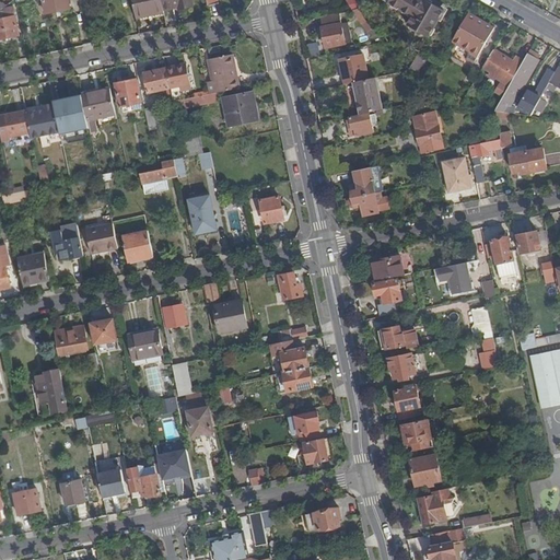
[(44,0),(47,13),(70,9),(68,0),(44,0)]
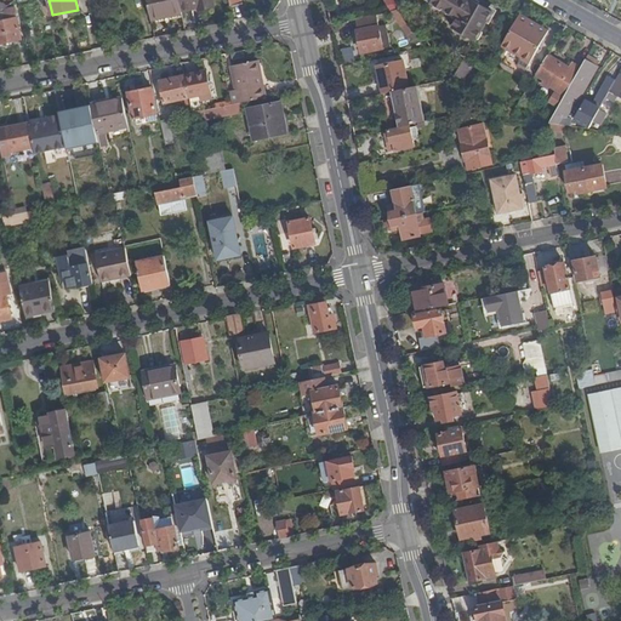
[(180,0),(147,0),(152,20),(182,13),(182,10),(180,0)]
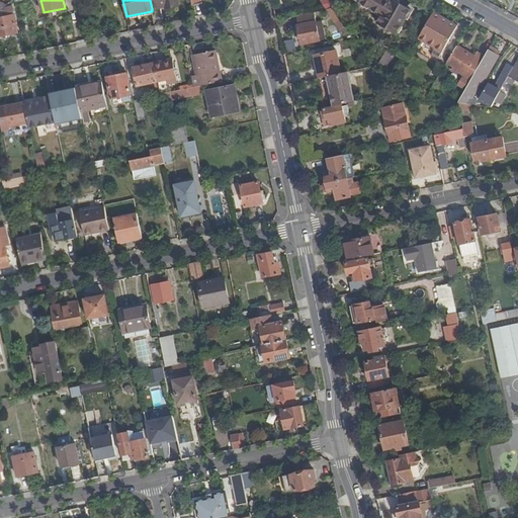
[(177,0),(150,0),(152,8),(164,6),(165,8),(179,4),(177,0)]
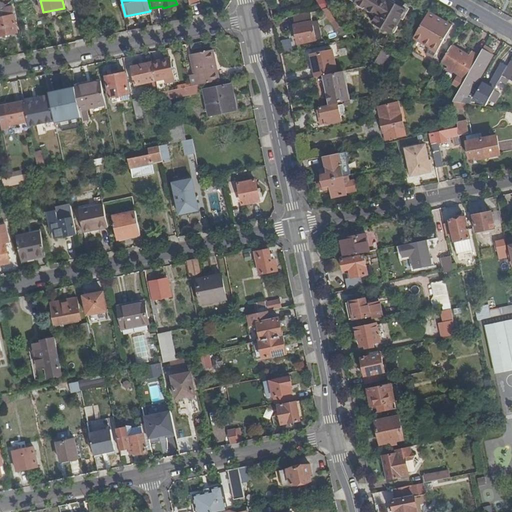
[(393,34),(407,9),(390,0),(350,0),(377,15),(373,23),(393,34)]
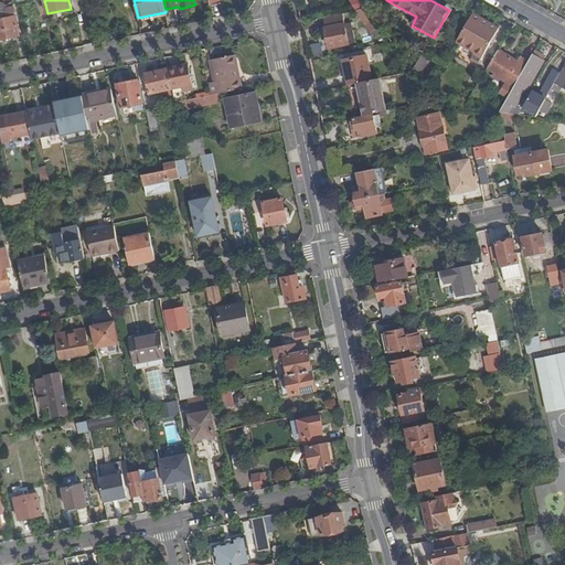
[(0,40),(20,36),(13,7),(4,8),(4,10),(0,10),(0,40)]
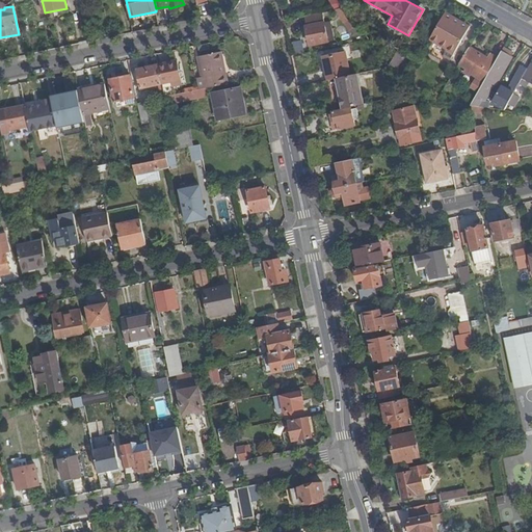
[(349,20),(341,8),(335,9),(345,23),(349,20)]
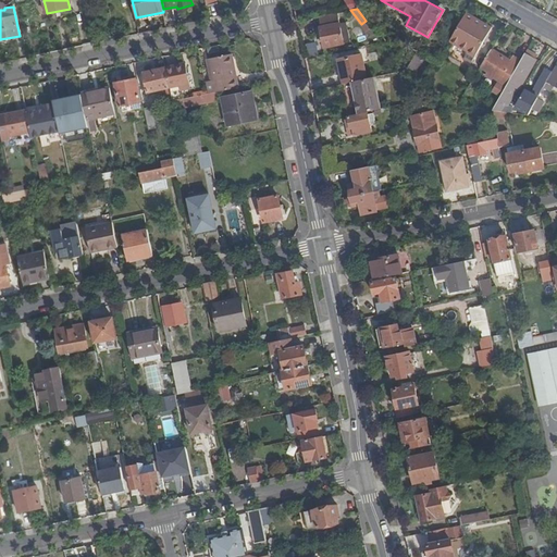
[(350,42),(346,22),(341,24),(337,13),(320,17),(322,27),(321,27),(325,48),(350,42)]
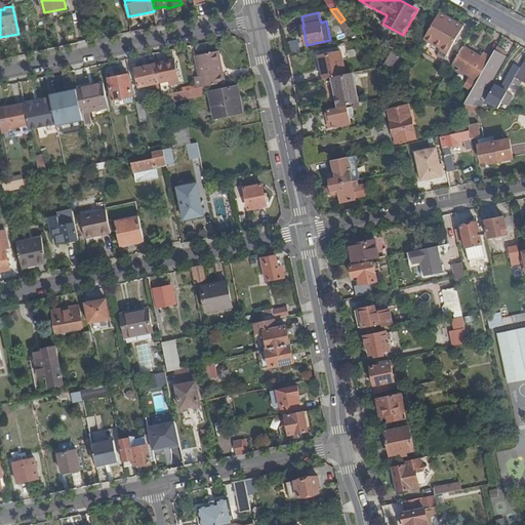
[(465,27),(440,12),(423,40),(441,49),(437,56),(445,61),(456,39),(455,38),(457,34),(459,35),(465,27)]
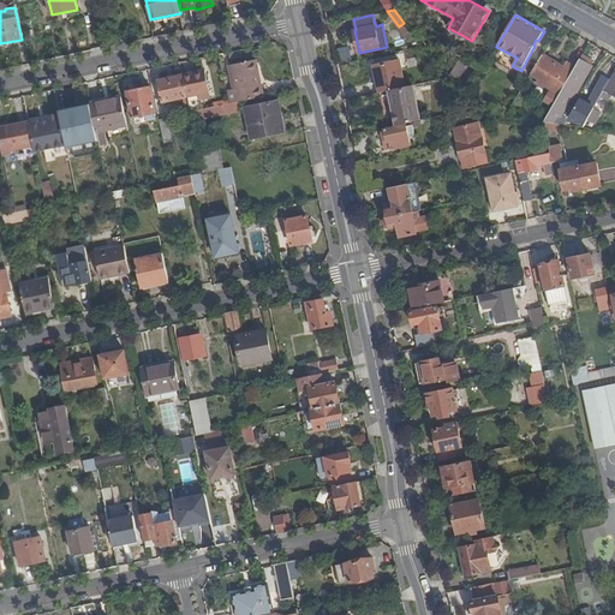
[(605,52),(590,42),(587,47),(603,57),(605,52)]
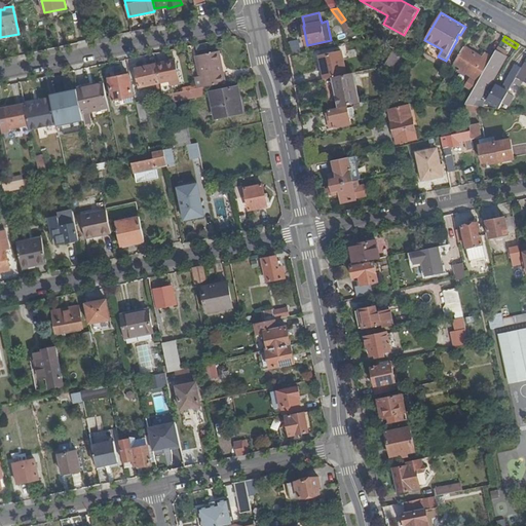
[(299,39),(291,41),(293,53),(302,51),(299,39)]
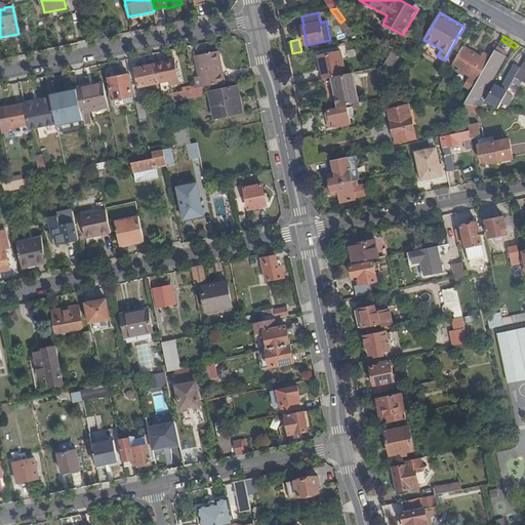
[(397,58),(402,49),(396,45),(390,55),(397,58)]
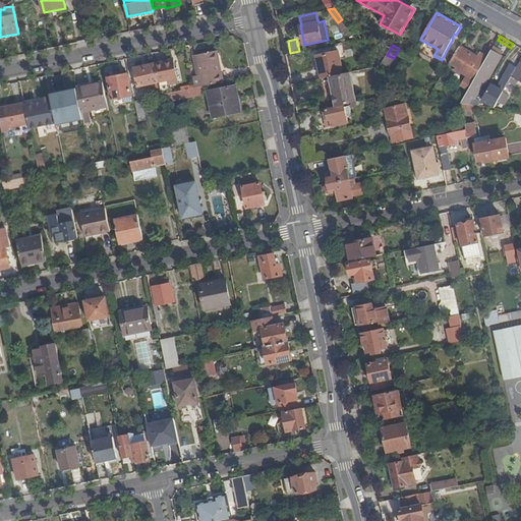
[(469,90),(487,58),(480,54),(477,58),(460,48),(451,63),(457,67),(455,71),(460,74),(461,71),(468,75),(462,84),(469,90)]
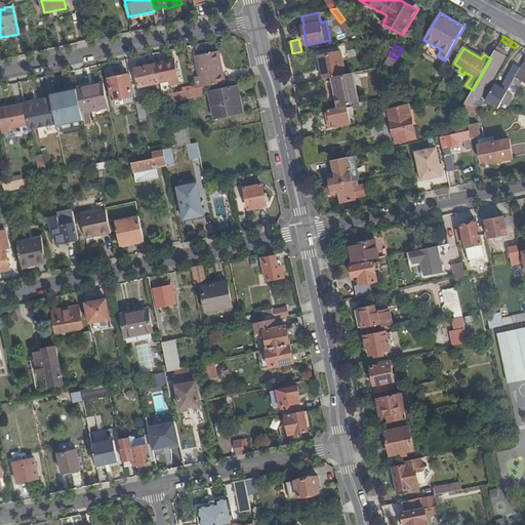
[(489,84),(505,56),(502,55),(503,52),(496,48),(491,58),(473,90),(465,105),(477,107),(483,107),(484,101),(478,101),(488,83),(489,84)]
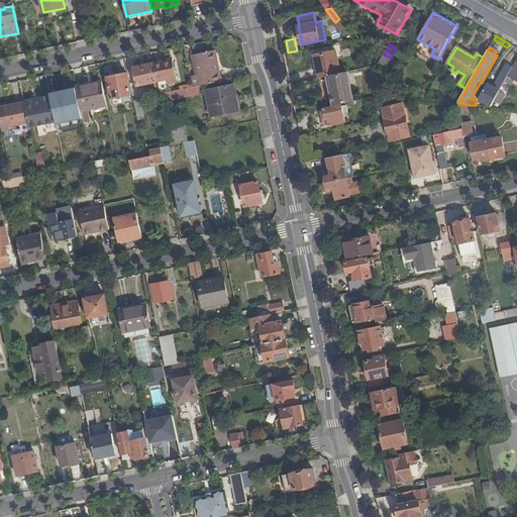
[(215,50),(193,55),(197,75),(191,76),(194,87),(202,85),(222,81),(220,72),(217,73),(215,62),(218,61),(215,50)]
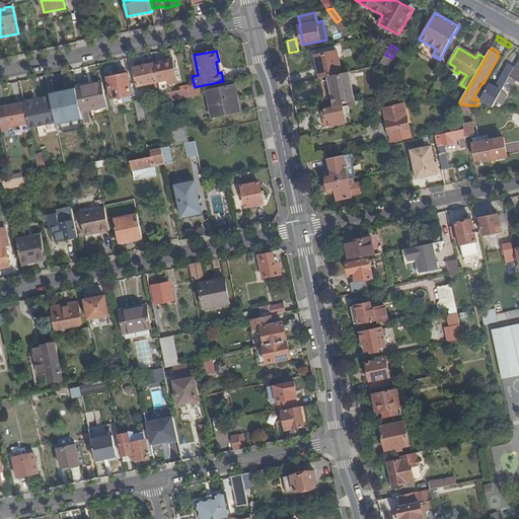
[(342,74),(337,52),(316,56),(320,78),(342,74)]
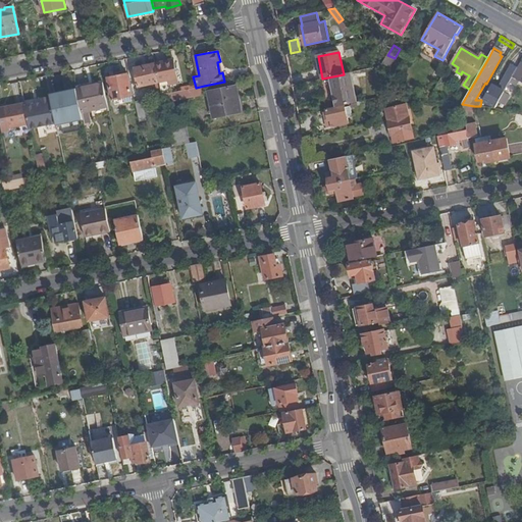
[(387,70),(395,58),(387,55),(382,64),(387,70)]
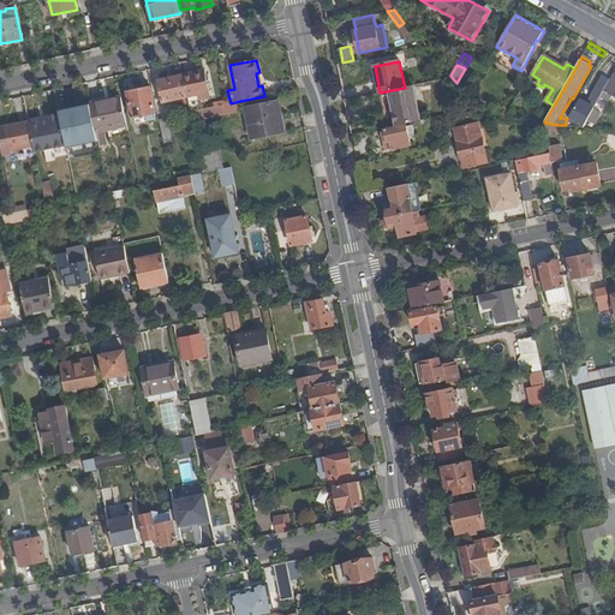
[(204,71),(183,76),(187,96),(190,112),(203,109),(201,100),(209,97),(204,71)]
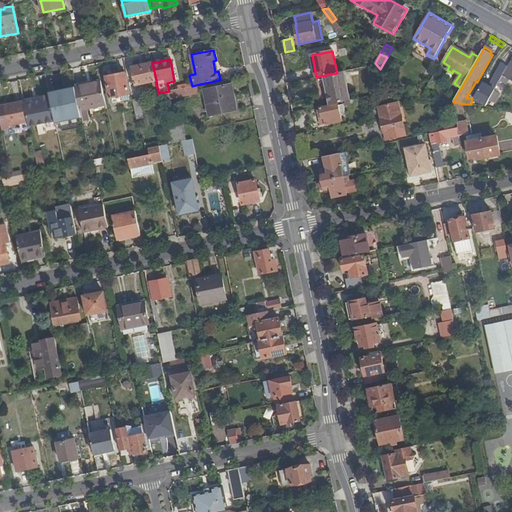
[(511,61),(507,68),(500,80),(505,84),(509,78),(511,80),(511,61)]
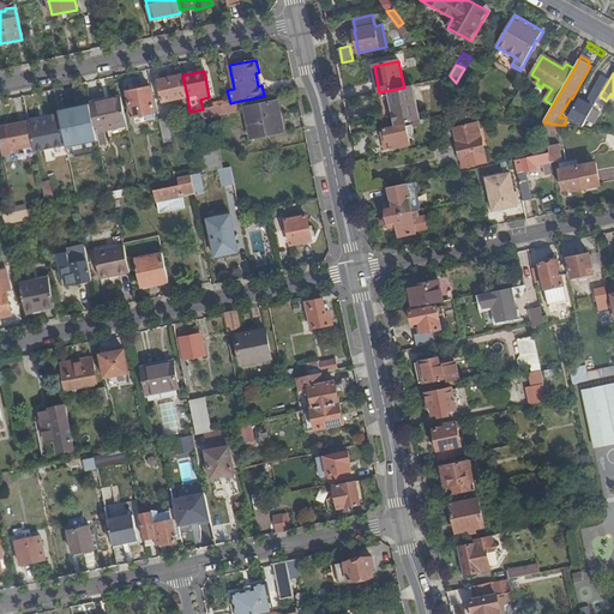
[(182,76),(158,80),(163,102),(187,96),(182,76)]
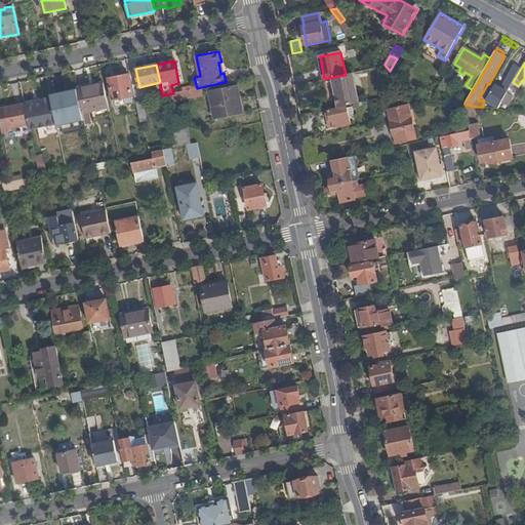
[(513,82),(520,70),(515,67),(501,90),(494,86),(487,101),(498,107),(501,103),(507,93),(513,82)]
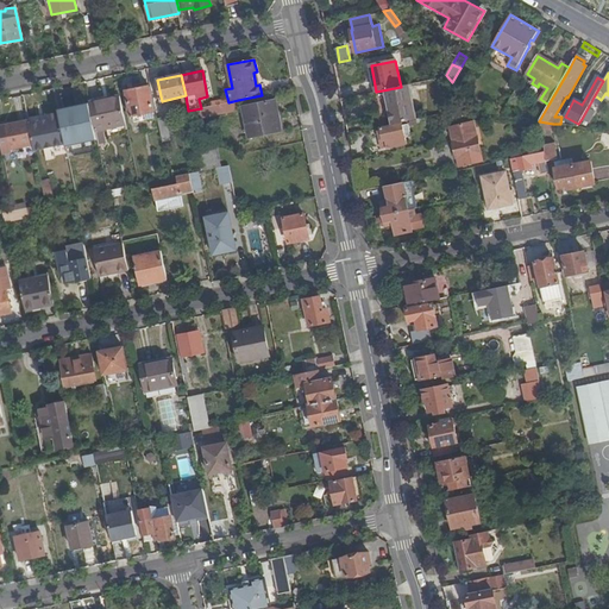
[(126,90),(132,115),(135,115),(144,113),(145,119),(154,118),(152,112),(155,111),(150,87),(140,88),(139,85),(136,85),(136,89),(126,90)]
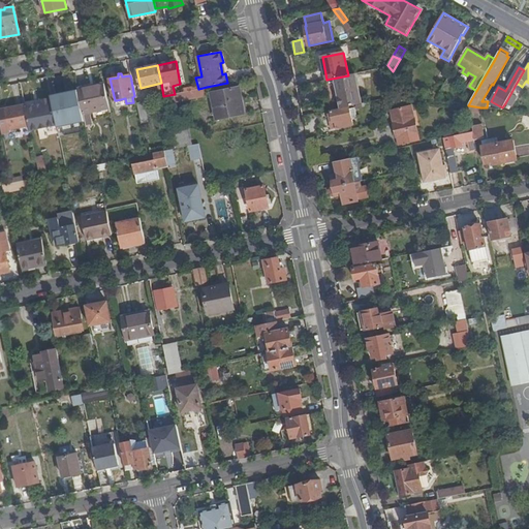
[(362,104),(355,73),(348,75),(327,80),(325,80),(330,102),(338,100),(340,109),(362,104)]
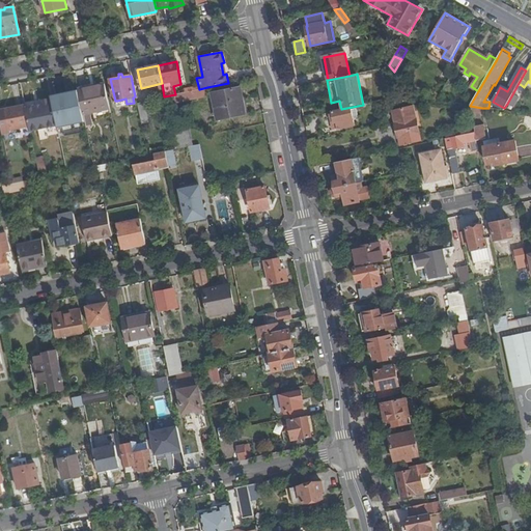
[(105,84),(78,89),(83,113),(110,107),(105,84)]
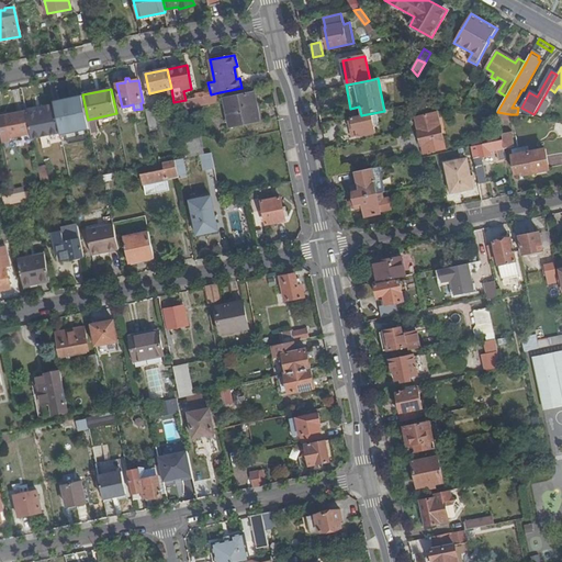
[(186,100),(173,102),(176,110),(221,101),(220,92),(211,94),(186,100)]
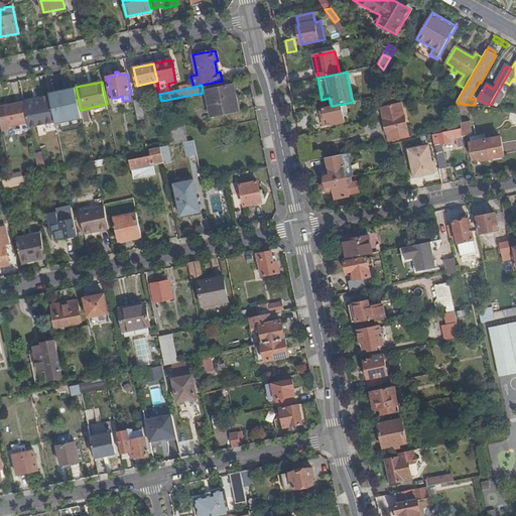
[(233,85),(207,91),(212,116),(238,111),(233,85)]
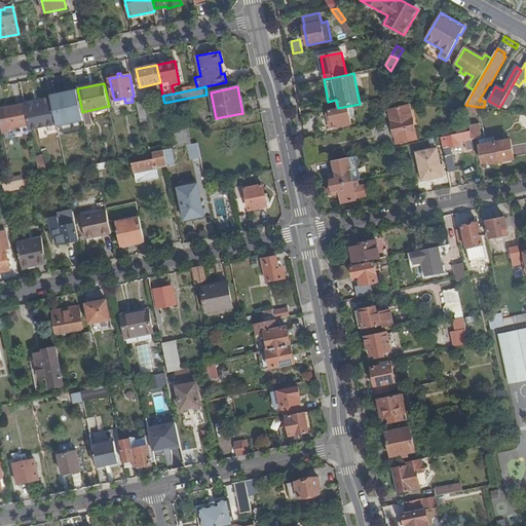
[(509,106),(514,97),(508,94),(502,103),(509,106)]
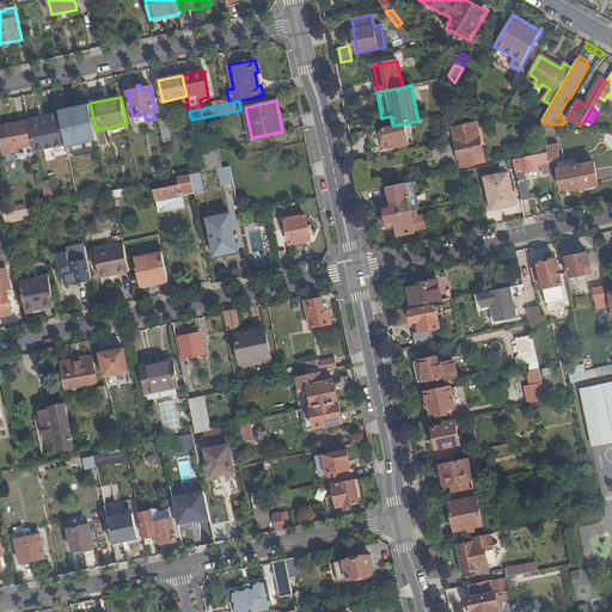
[(75,128),(73,110),(47,115),(50,133),(66,130),(67,138),(77,135),(75,128)]
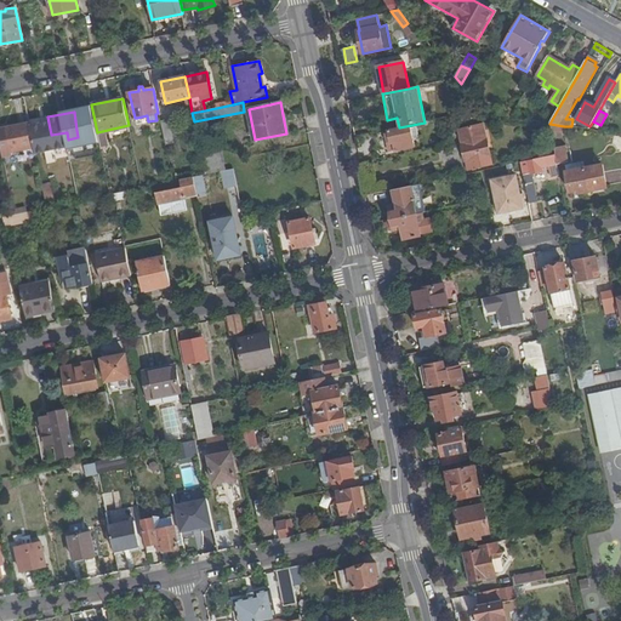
[(170,119),(161,121),(166,144),(174,143),(170,119)]
